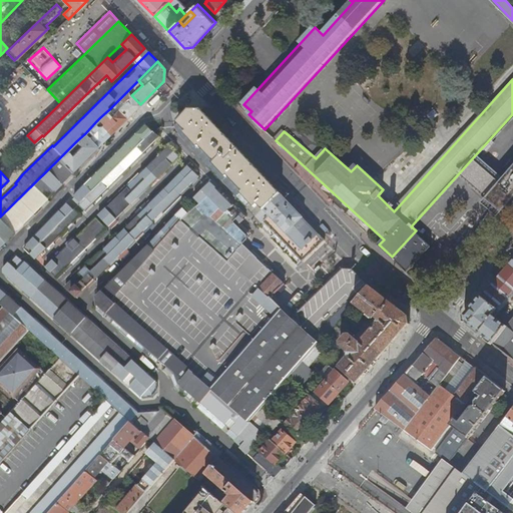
[(142,85),(138,80),(127,91),(131,95),(142,85)]
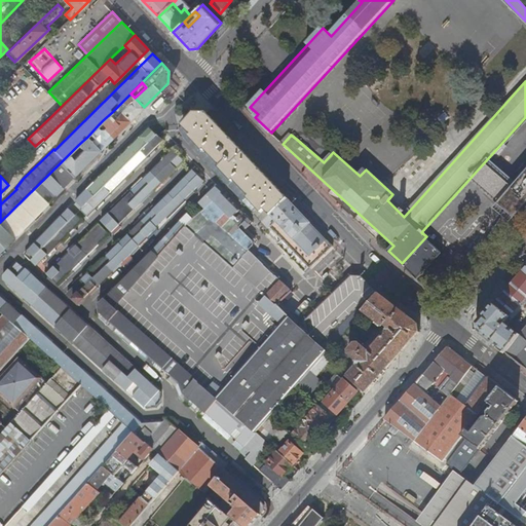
[(126,106),(121,111),(130,121),(144,107),(135,98),(130,94),(122,102),(126,106)]
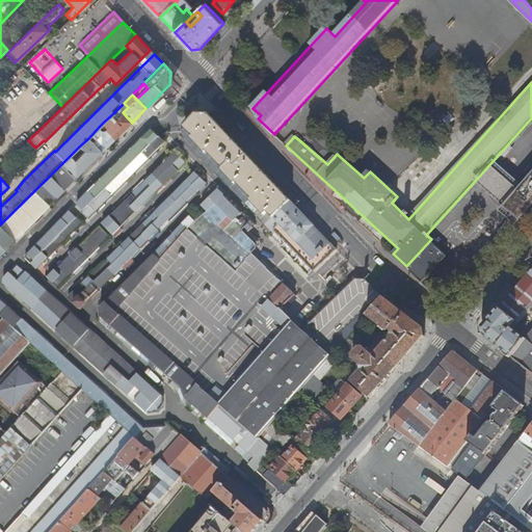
[(121,114),(117,112),(116,110),(113,113),(104,122),(109,127),(121,114)]
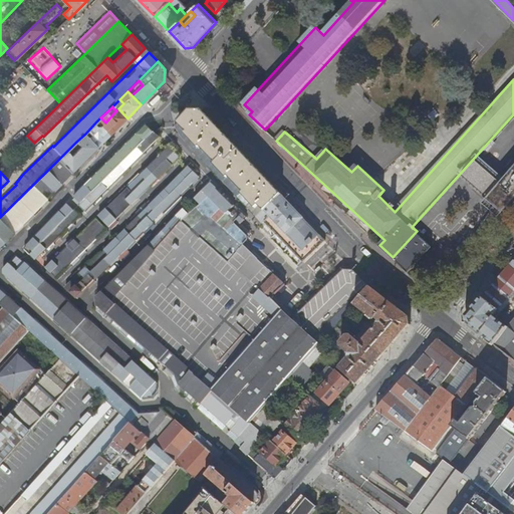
[(118,108),(116,110),(105,122),(100,117),(96,121),(100,126),(109,136),(127,118),(118,108)]
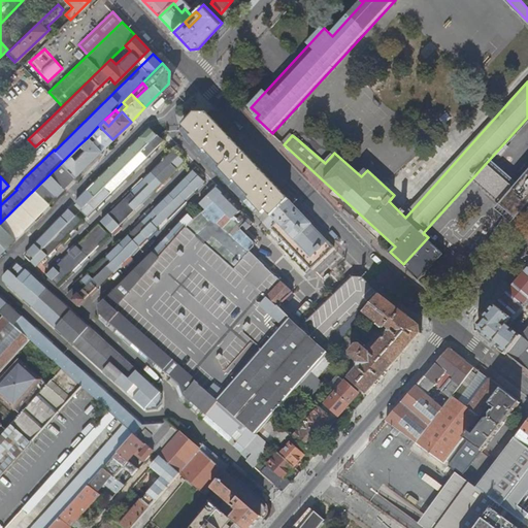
[(28,139),(52,117),(45,112),(14,143),(14,145),(4,156),(8,159),(28,139)]
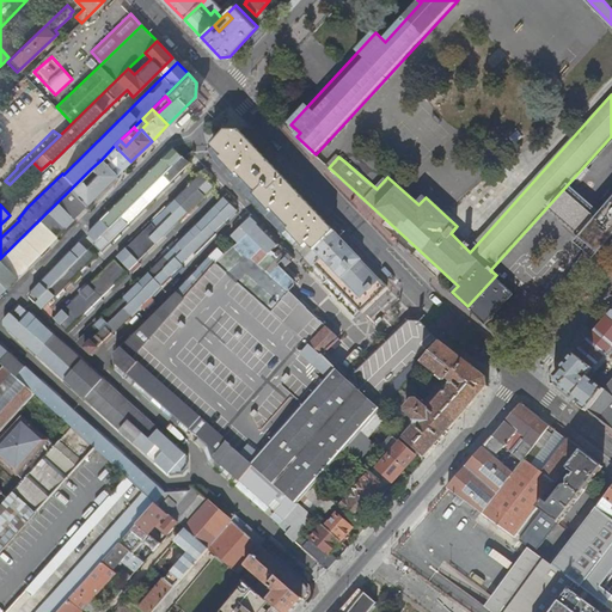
[(314,249),(328,263),(348,244),(347,243),(252,142),(243,133),(226,130),(210,144),(221,154),(219,157),(236,173),(238,172),(256,190),(254,193),(270,210),(271,208),(289,227),(288,228),(304,246),(306,244),(312,251),(314,249)]
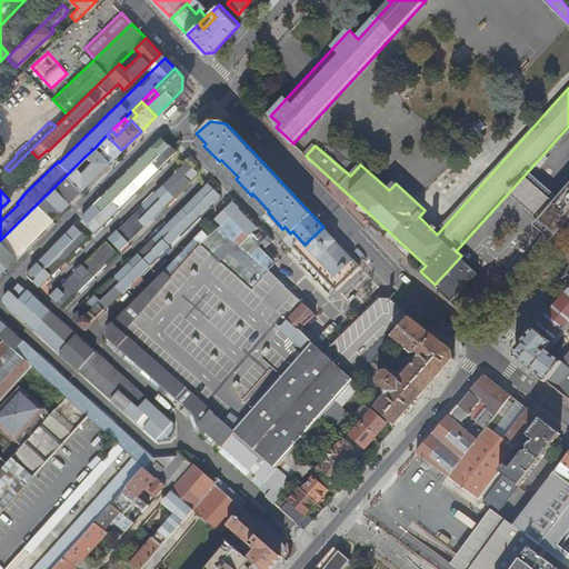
[(111,140),(99,152),(109,162),(121,150),(111,140)]
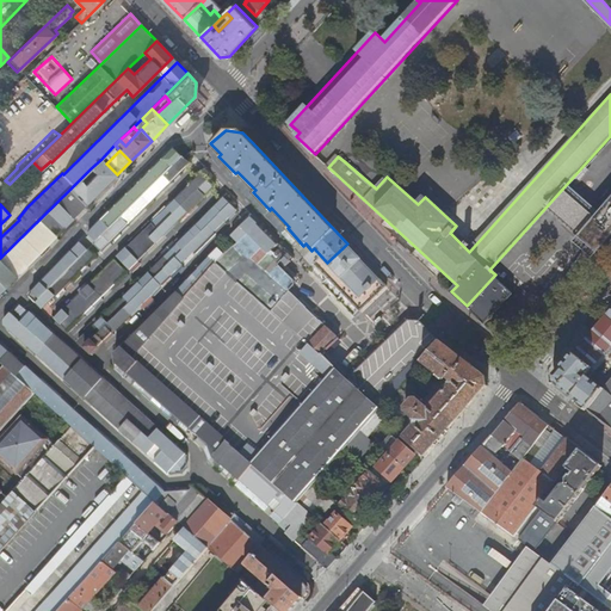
[(102,252),(189,164),(183,156),(110,228),(94,245),(102,252)]
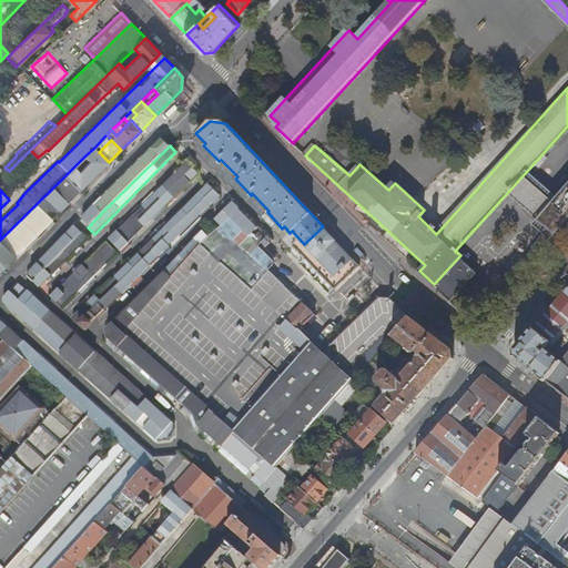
[(79,171),(74,166),(66,175),(80,191),(109,162),(99,152),(94,148),(84,156),(89,162),(79,171)]
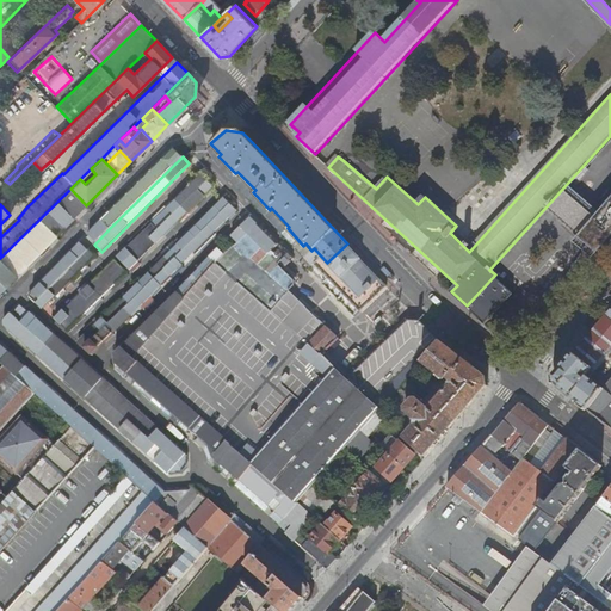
[(201,174),(96,278),(54,319),(67,331),(111,288),(213,187),(201,174)]
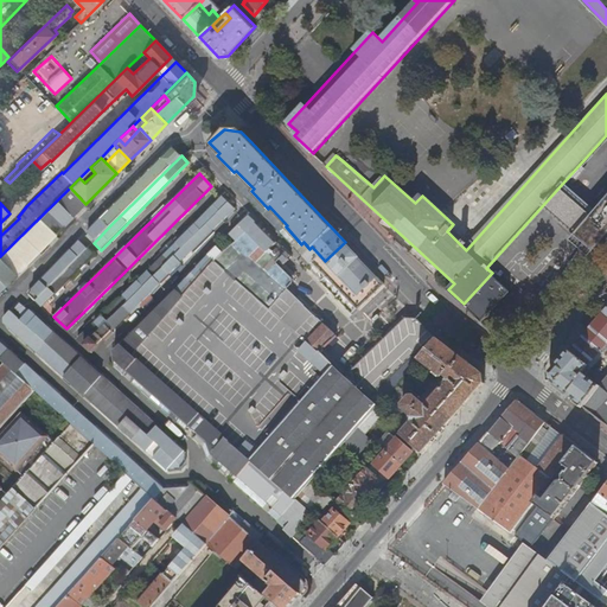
[(0,291),(11,280),(85,204),(70,187),(0,256),(0,291)]
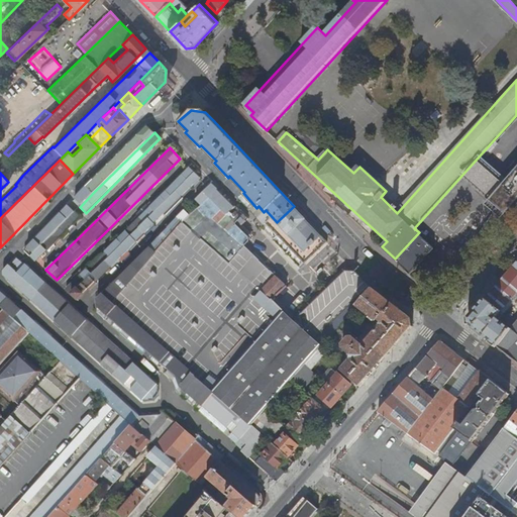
[(0,168),(0,172),(11,175),(13,166),(1,164),(0,168)]
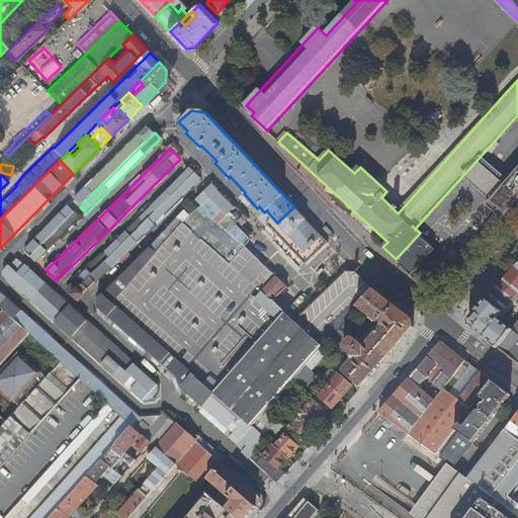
[(188,168),(98,258),(66,290),(77,301),(146,235),(199,179),(188,168)]
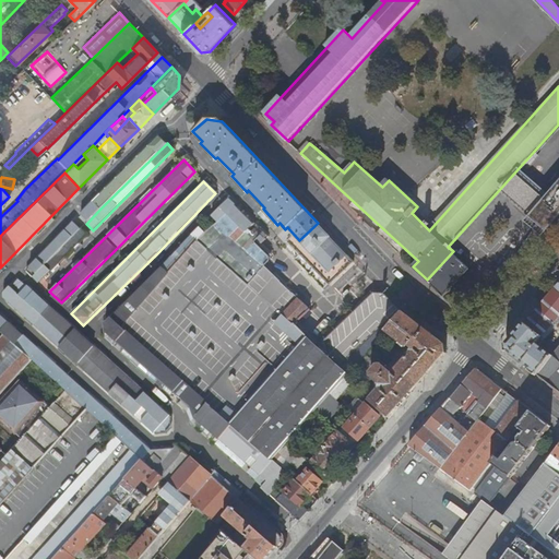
[(233,198),(214,216),(248,250),(259,239),(249,230),(256,224),(237,205),(238,204),(233,198)]
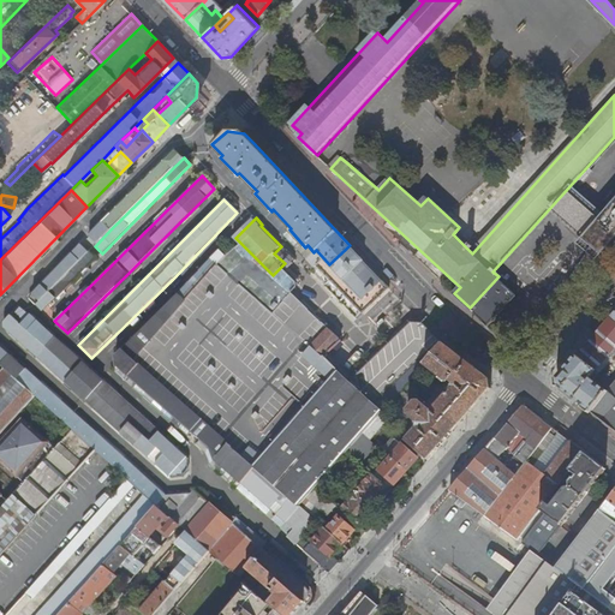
[(88,239),(95,246),(111,230),(103,222),(90,236),(90,237),(88,239)]
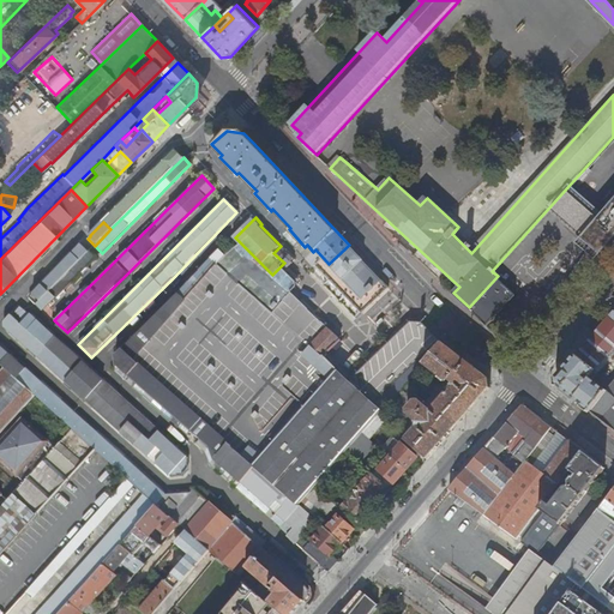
[(89,252),(82,244),(29,298),(42,311),(55,298),(58,299),(97,258),(90,251),(89,252)]
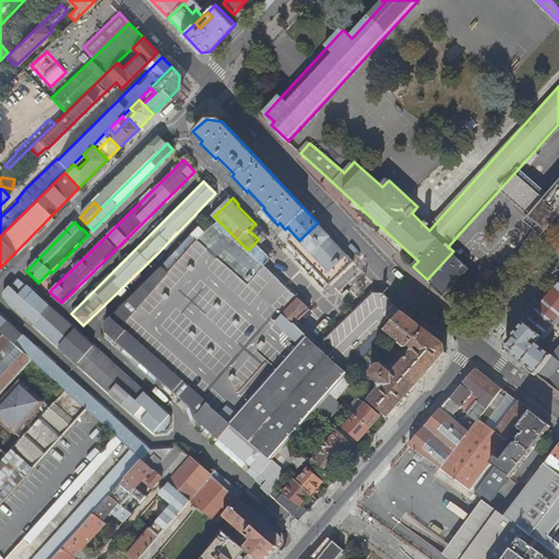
[(312,254),(332,237),(318,223),(299,240),(312,254)]
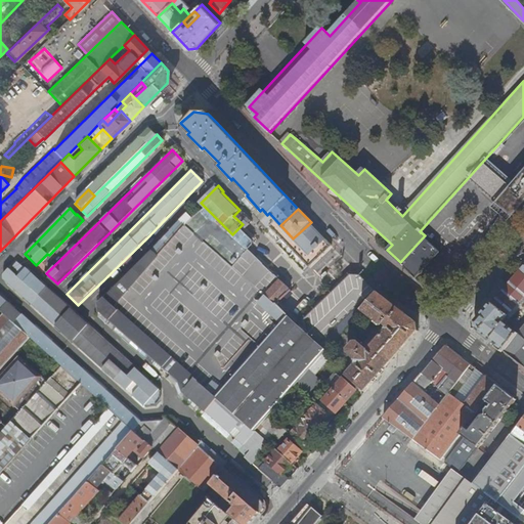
[(182,392),(244,445),(245,445),(251,438),(256,431),(262,424),(269,416),(297,385),(309,370),(310,369),(311,368),(323,354),(337,340),(347,326),(349,324),(362,310),(378,292),(360,274),(351,274),(298,324),(276,303),(292,289),(250,249),(232,267),(221,257),(228,249),(206,228),(199,236),(185,225),(191,218),(185,213),(151,250),(98,303),(99,311),(138,346),(178,382),(182,392)]
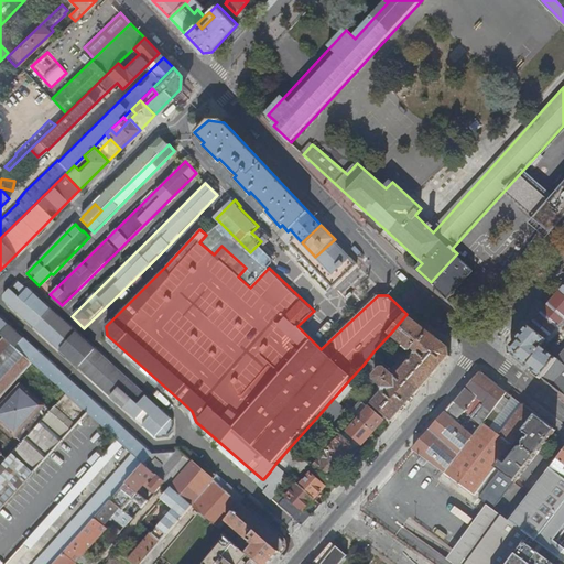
[(476,270),(457,253),(431,282),(440,290),(449,299),(476,270)]
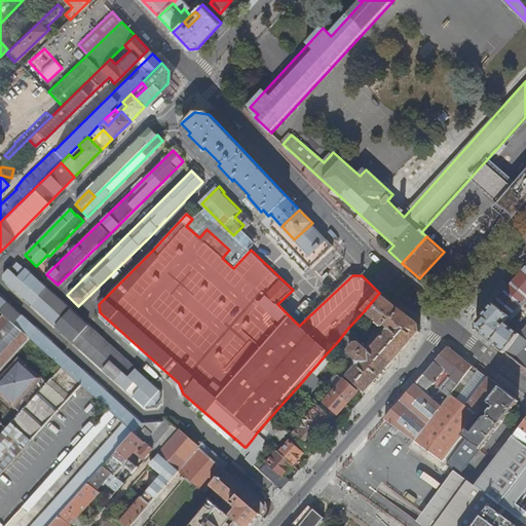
[(4,278),(32,304),(46,288),(45,287),(19,262),(4,278)]
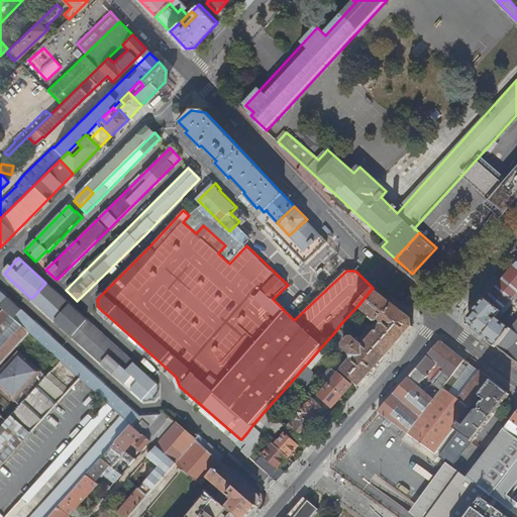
[(516,321),(515,323),(511,329),(497,347),(501,350),(516,362),(516,269),(514,267),(485,300),(501,312),(516,294),(516,321)]
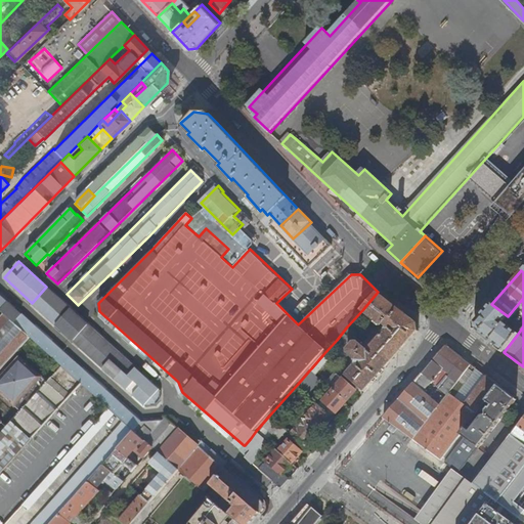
[(161,391),(46,287),(32,303),(47,316),(92,357),(146,406),(157,405),(161,401),(161,391)]
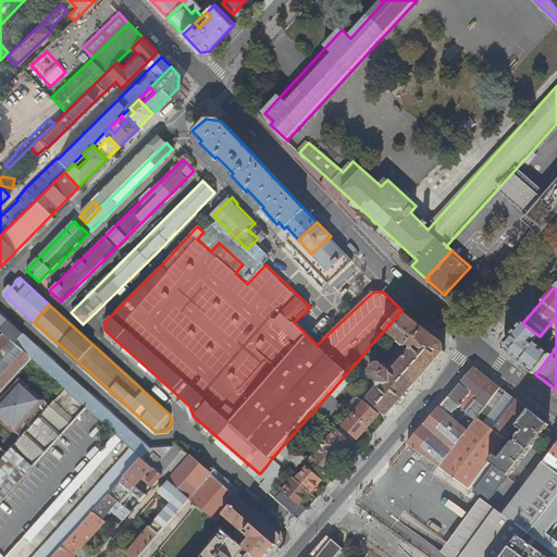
[(378,349),(371,345),(369,347),(358,361),(371,371),(371,375),(380,382),(379,387),(369,398),(390,416),(445,353),(444,344),(401,310),(385,330),(406,346),(409,345),(413,348),(393,372),(382,363),(378,363),(371,357),(378,349)]
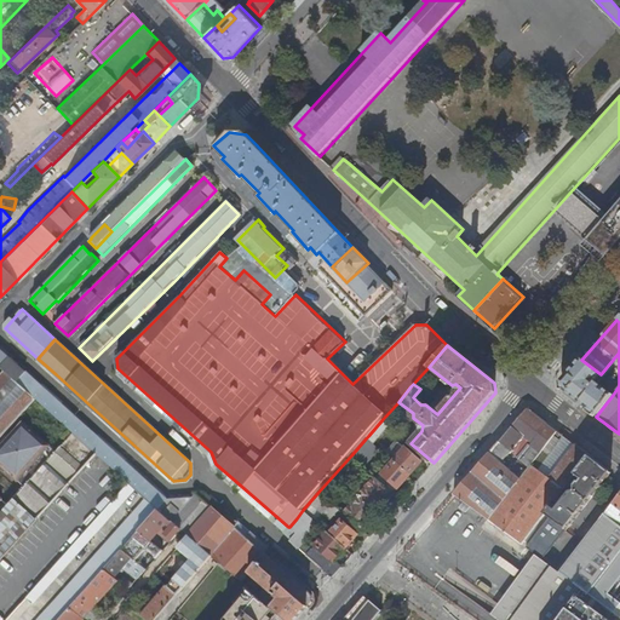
[(0,348),(0,366),(1,367),(11,357),(0,348)]
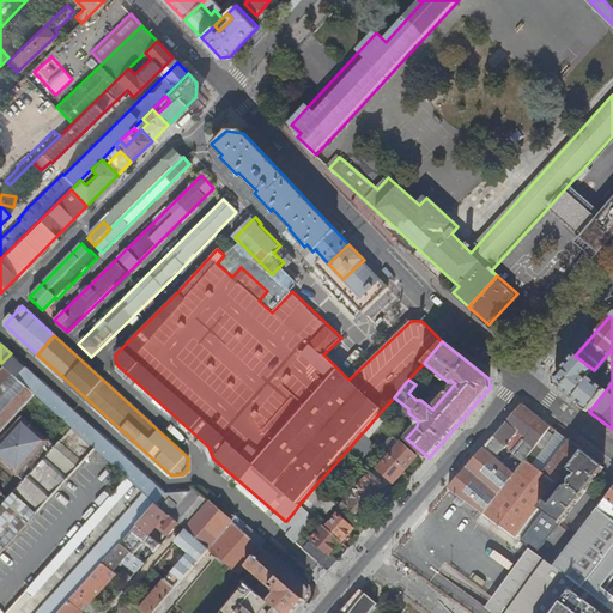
[(341,344),(334,353),(344,359),(350,350),(341,344)]
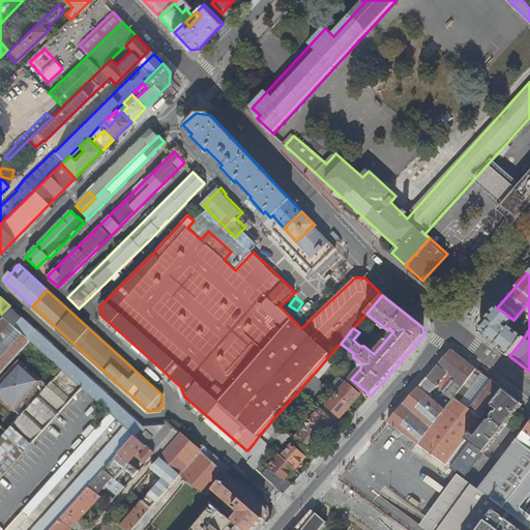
[(136,435),(143,428),(117,404),(9,305),(1,314),(4,317),(30,341),(63,370),(83,387),(111,412),(117,417),(125,424),(136,435)]
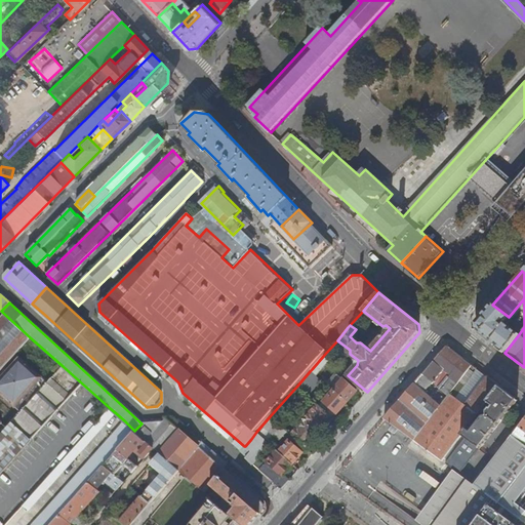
[(505,322),(509,317),(492,305),(476,323),(477,330),(505,353),(519,334),(505,322)]
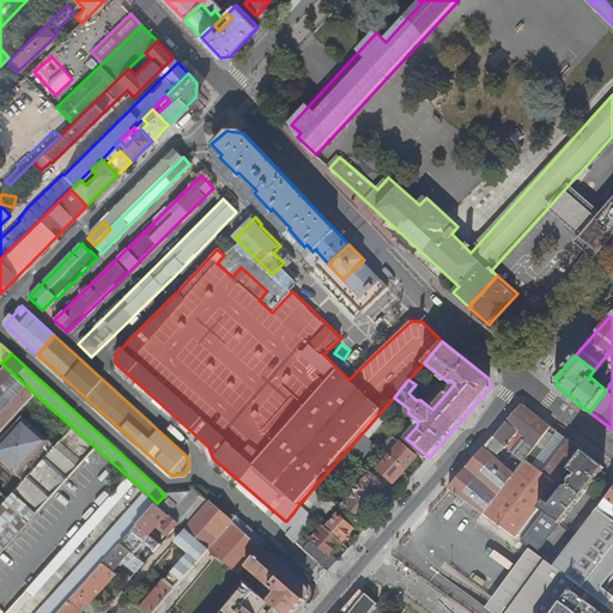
[(0,431),(35,394),(5,366),(0,371),(0,431)]
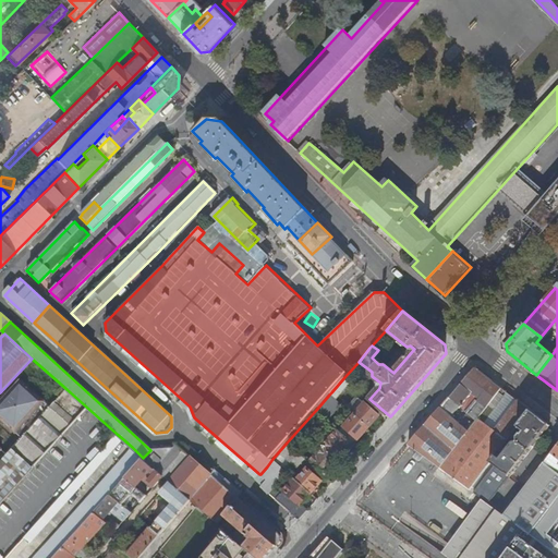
[(477,401),(494,383),(476,368),(450,398),(461,407),(452,417),(470,431),(477,422),(465,412),(472,404),(476,400),(477,401)]
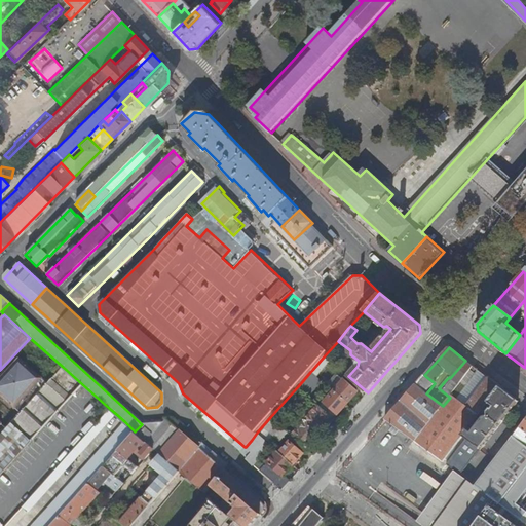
[(327,366),(331,361),(325,355),(312,370),(311,371),(326,383),(327,381),(320,374),(327,366)]
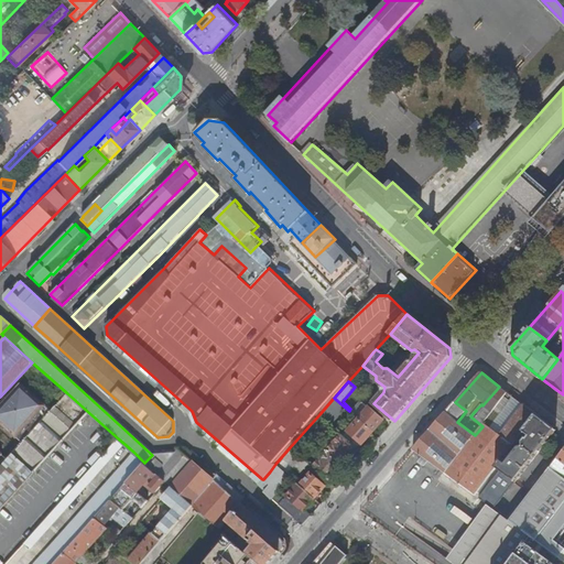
[(22,384),(8,399),(26,416),(31,420),(38,413),(45,404),(22,384)]
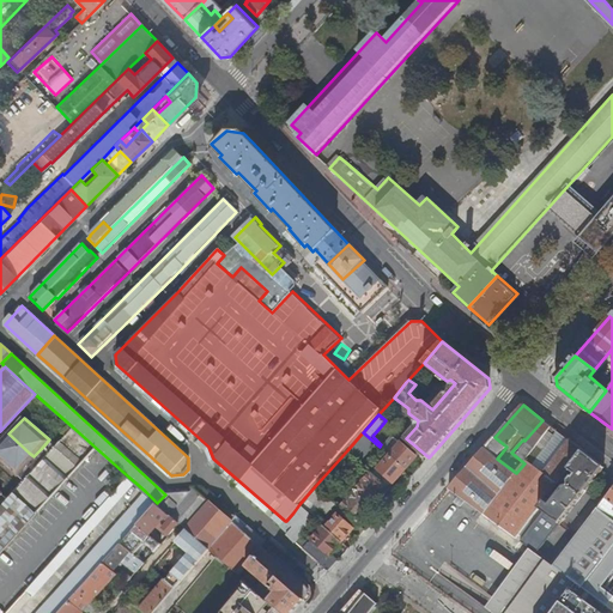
[(389,456),(401,443),(405,438),(386,420),(381,426),(393,436),(382,449),(389,456)]
